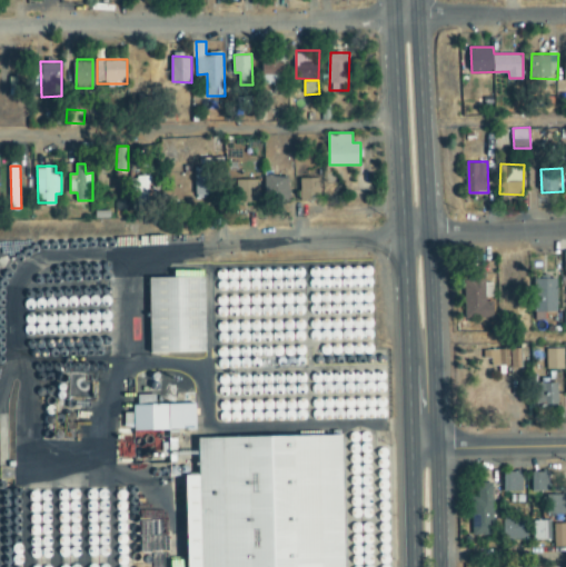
[(198,196),(217,195),(216,171),(197,172),(198,196)]
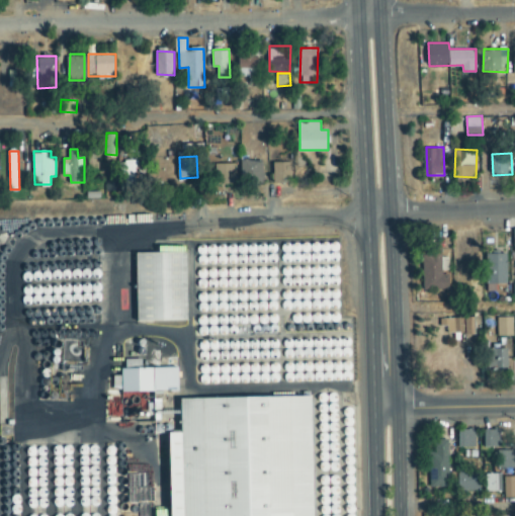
[(144,182),(143,170),(140,170),(140,159),(124,160),(125,182),(144,182)]
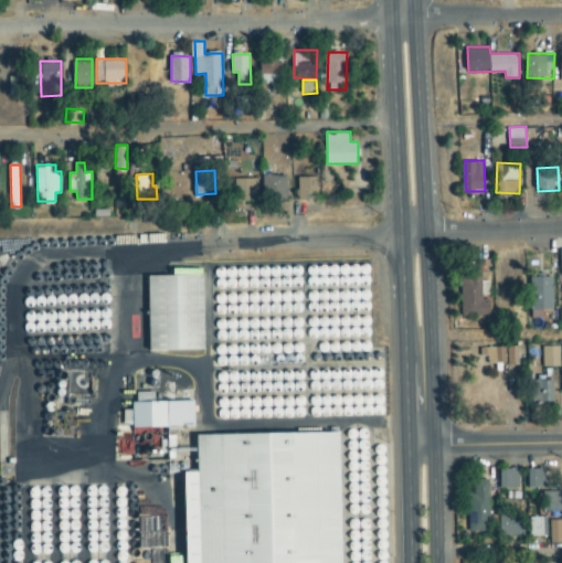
[(289,174),(265,174),(265,194),(288,194),(289,174)]
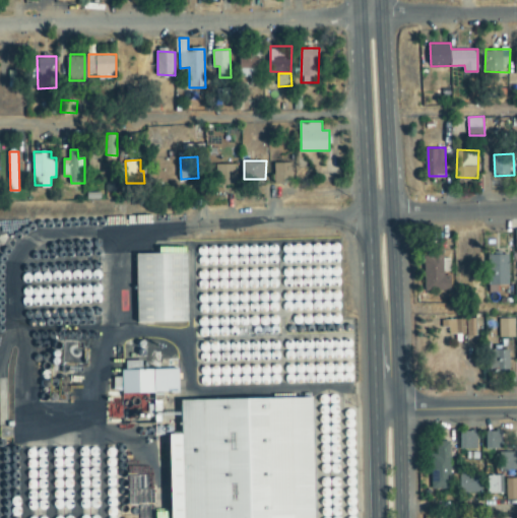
[(295,182),(295,162),(275,162),(276,183),(295,182)]
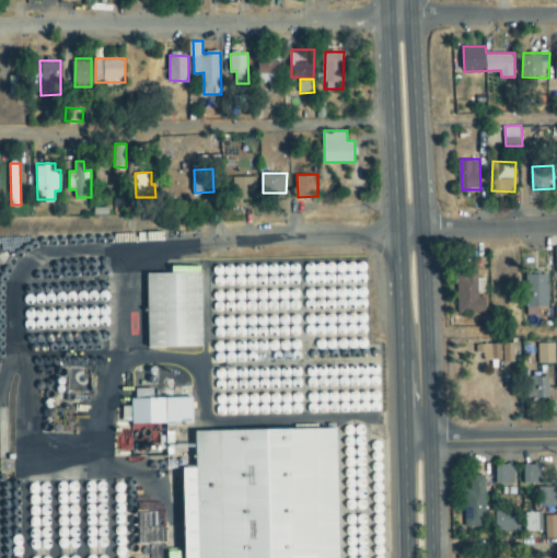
[(254,175),(234,176),(235,198),(255,197),(254,175)]
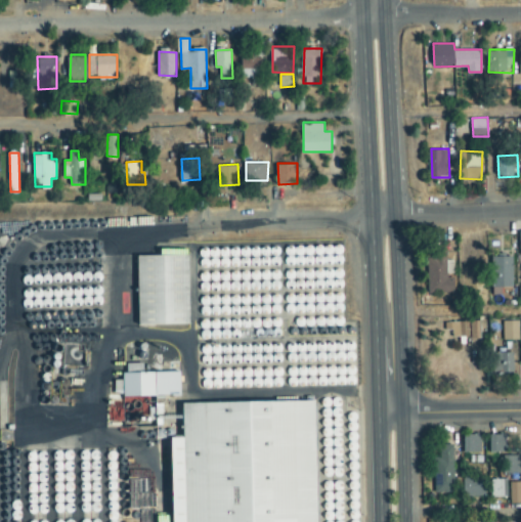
[(430,293),(456,292),(456,275),(448,275),(447,252),(438,252),(438,257),(429,258),(430,293)]
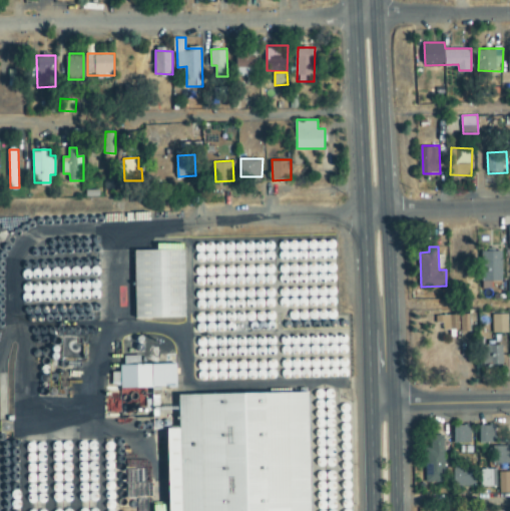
[(187,318),(185,248),(135,249),(136,319),(187,318)]
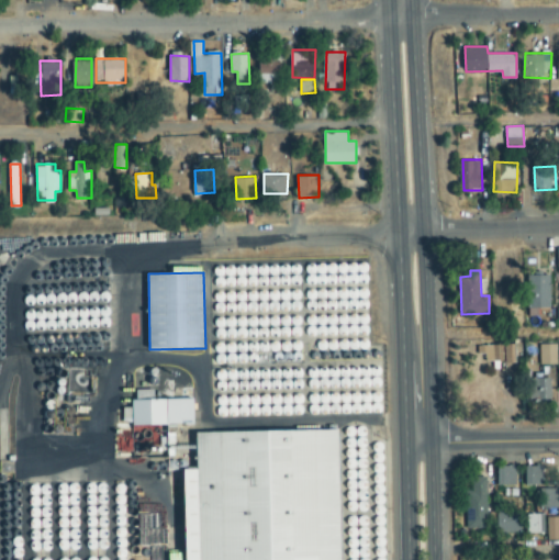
[(551,308),(552,275),(530,275),(529,306),(551,308)]
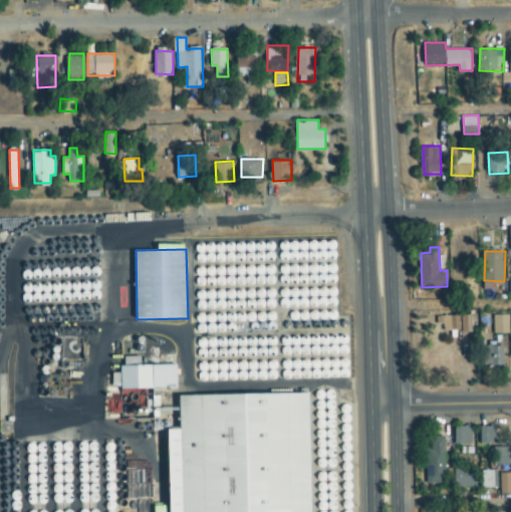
[(472,313),(463,314),(463,331),(473,331),(472,313)]
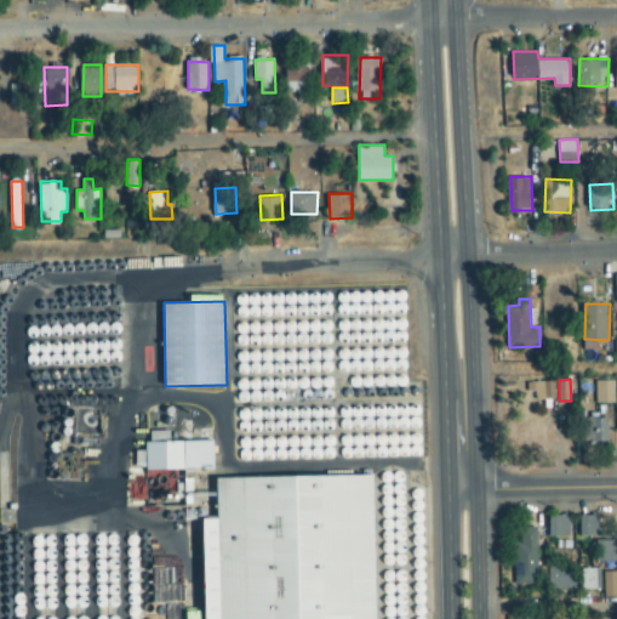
[(616,379),(596,380),(598,403),(616,402),(616,379)]
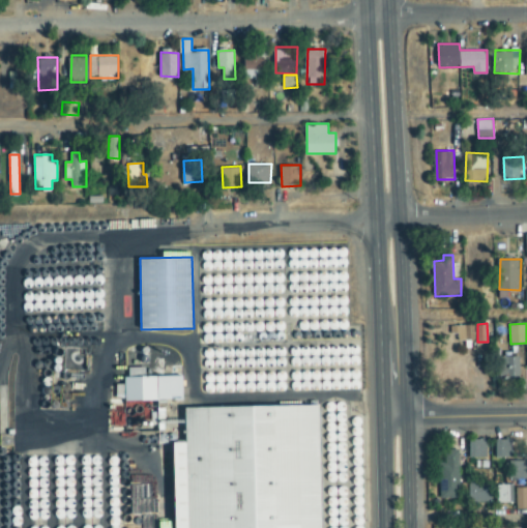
[(474,324),(455,325),(455,341),(474,340),(474,324)]
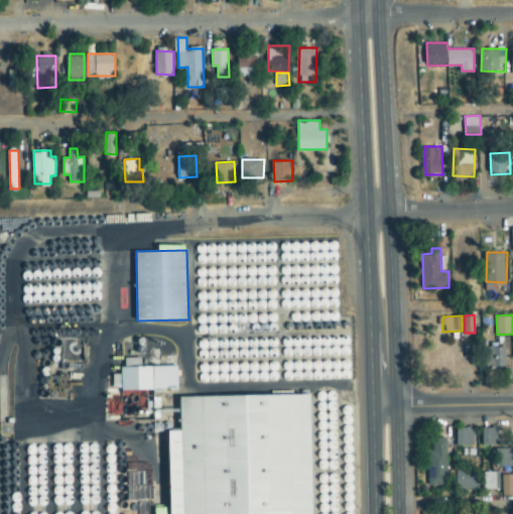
[(507,346),(489,347),(489,366),(507,366),(507,346)]
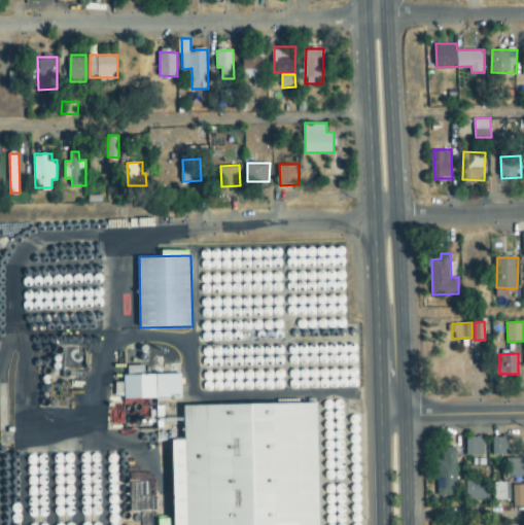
[(182,373),(125,374),(126,398),(183,397),(182,373)]
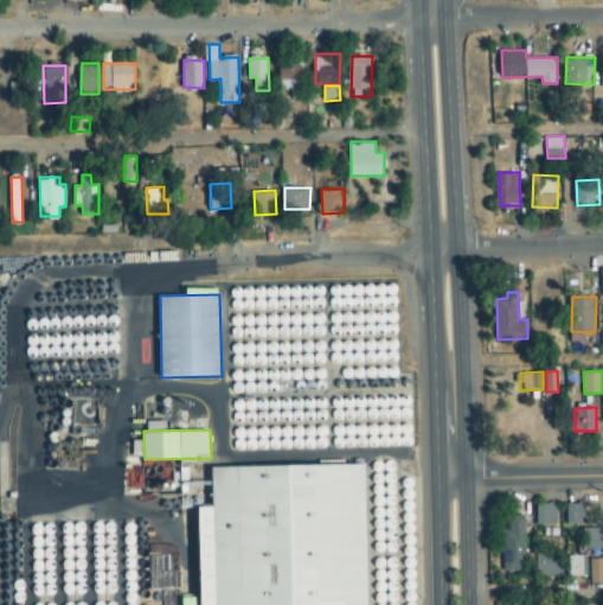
[(212,466),(213,507),(199,507),(200,604),(367,604),(366,464),(212,466)]
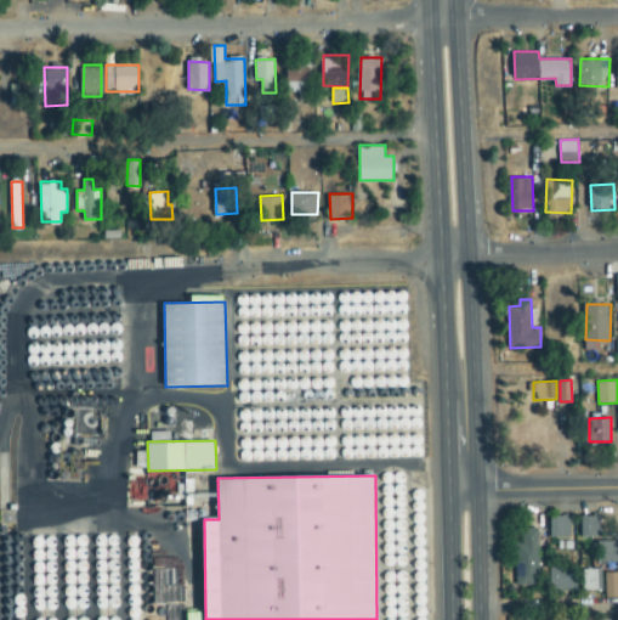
[(601,536),(601,516),(583,514),(582,536),(601,536)]
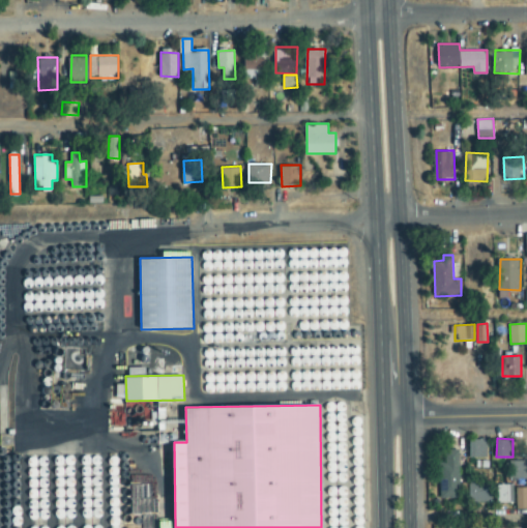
[(488,439),(470,439),(470,457),(488,457),(488,439)]
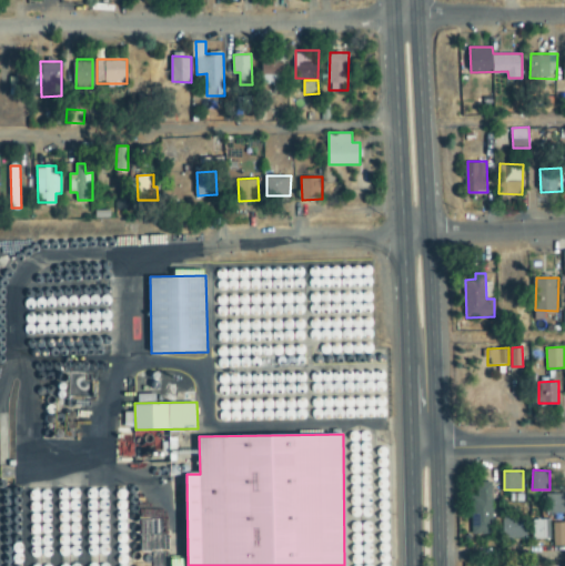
[(472,494),(473,533),(495,533),(493,481),(477,482),(478,494),(472,494)]
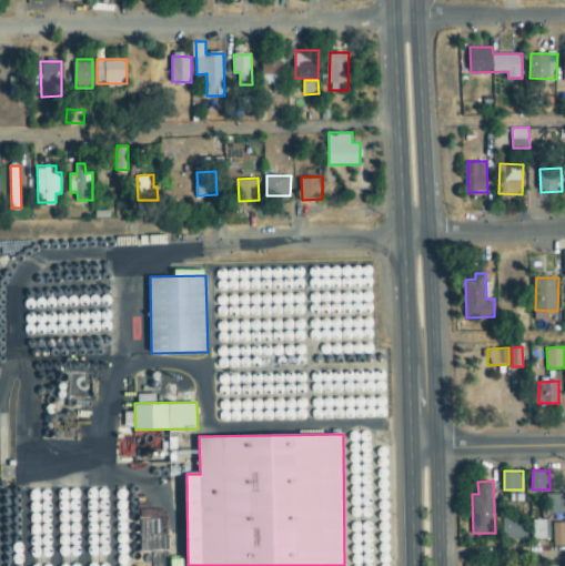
[(564,493),(547,493),(547,513),(564,513),(564,493)]
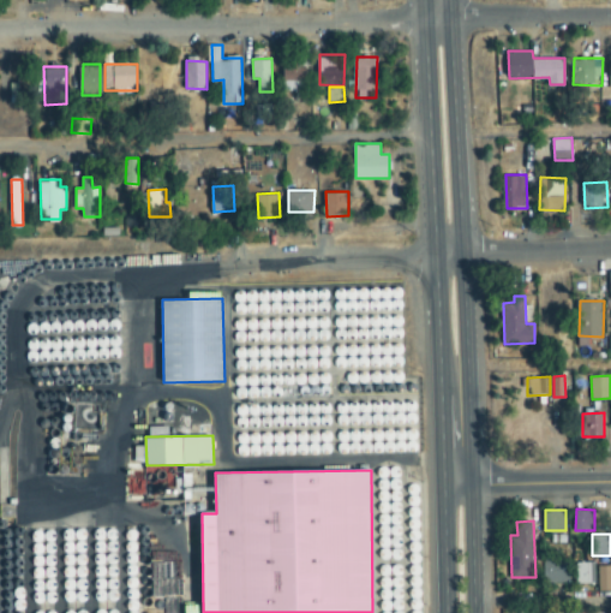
[(570,561),(545,560),(544,582),(570,582),(570,561)]
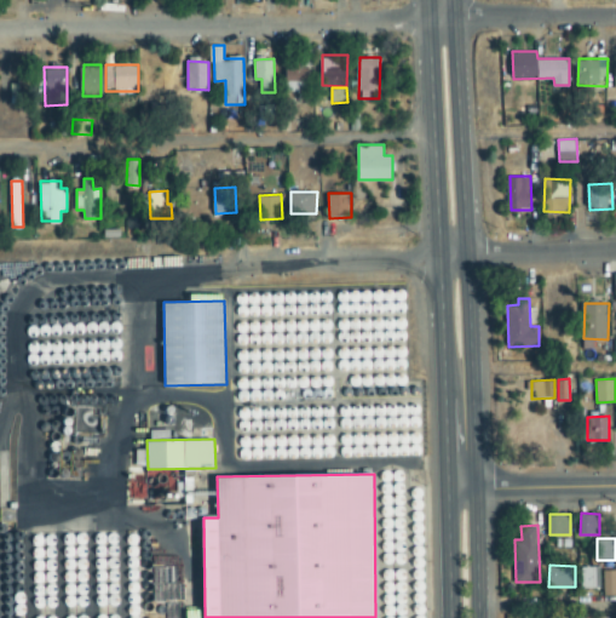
[(600,566),(583,566),(583,589),(602,588),(600,566)]
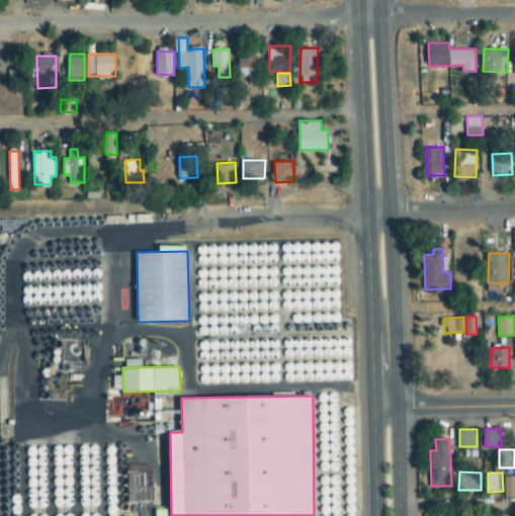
[(514,475),(506,476),(507,497),(514,497),(514,475)]
